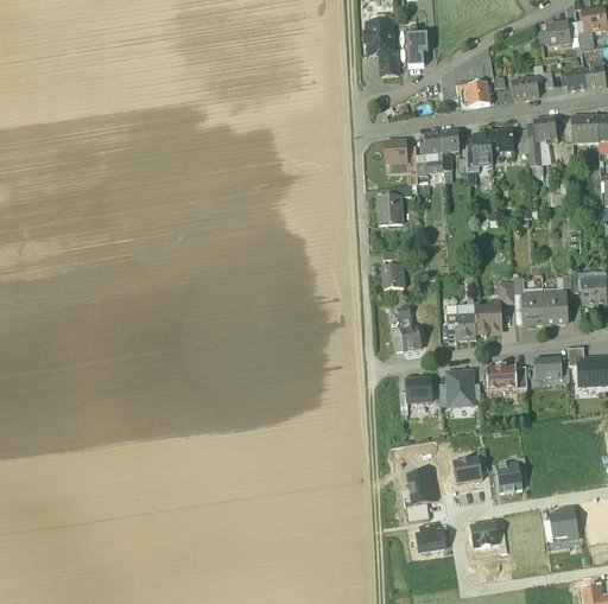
[(603,7),(582,10),(586,31),(591,31),(607,29),(603,7)]
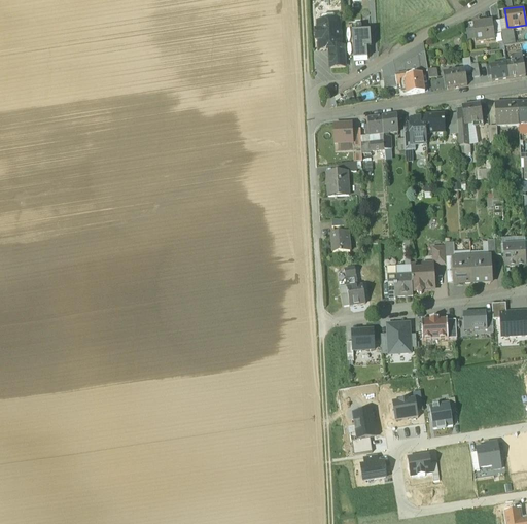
[(332,12),(322,12),(320,15),(320,19),(318,20),(318,28),(317,28),(316,29),(316,35),(318,37),(319,37),(320,46),(326,45),(328,44),(329,45),(330,49),(344,48),(344,44),(341,44),(339,18),(336,19),(335,14),(332,12)]
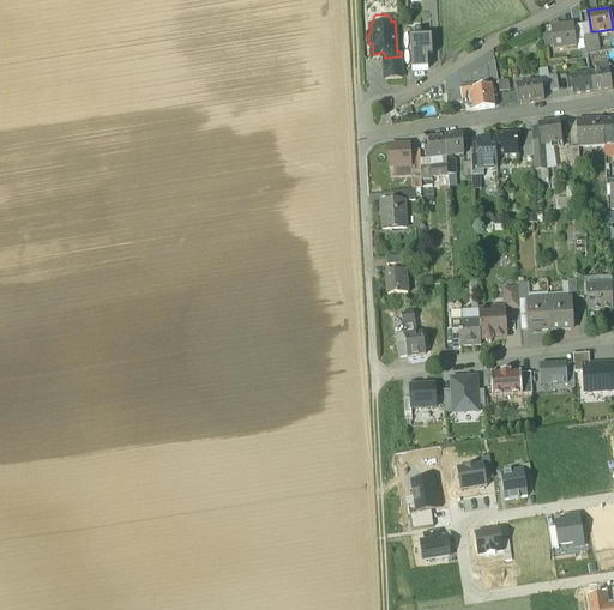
[(573,22),(551,25),(552,30),(554,42),(554,46),(577,43),(573,23),(573,22)]
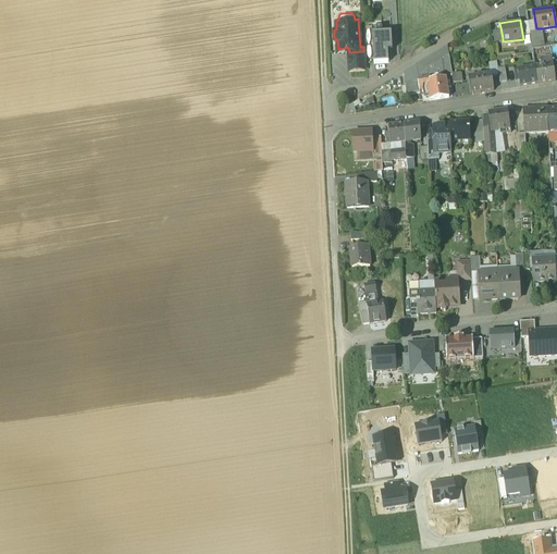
[(529,20),(520,21),(522,34),(530,33),(530,29),(529,20)]
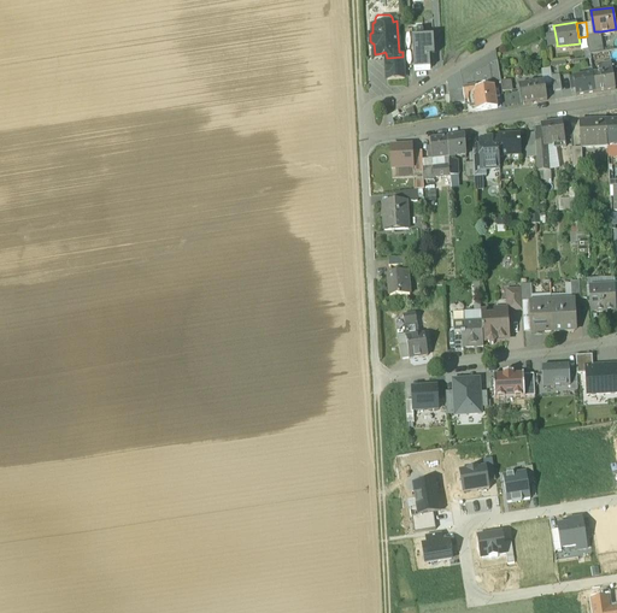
[(551,31),(546,33),(547,43),(557,42),(554,30),(551,31)]
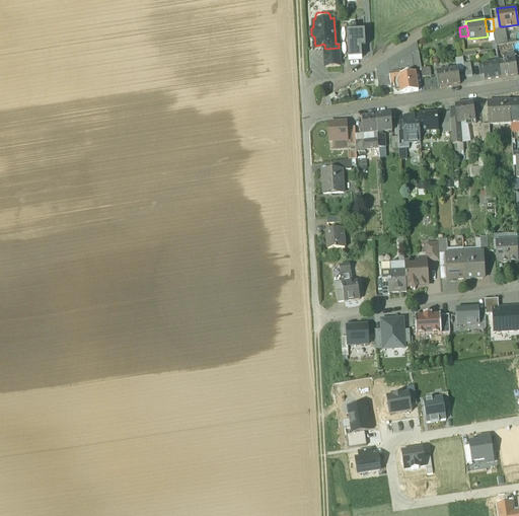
[(494,30),(496,40),(496,43),(507,42),(505,26),(500,26),(494,27),(494,30)]
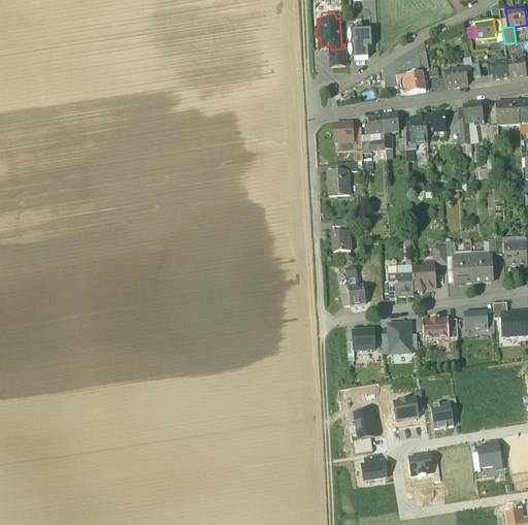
[(370,29),(353,30),(355,57),(369,56),(368,44),(372,44),(370,29)]
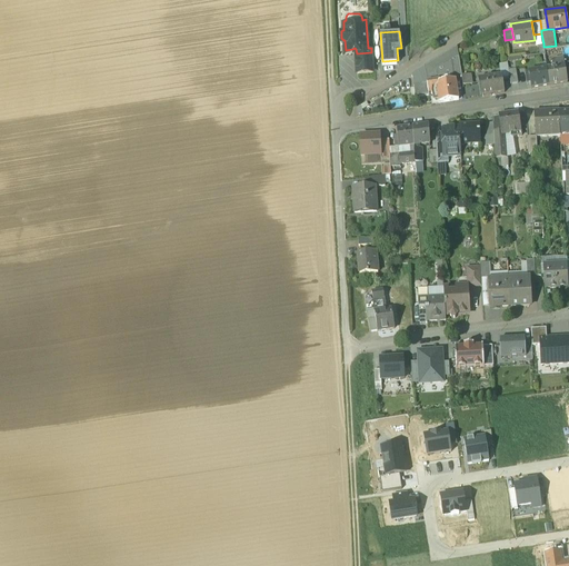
[(457,43),(450,47),(452,61),(460,60),(457,43)]
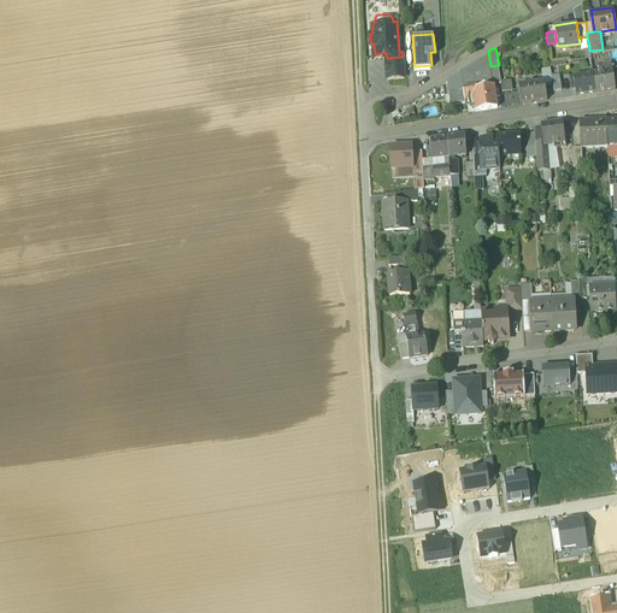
[(488,51),(460,69),(463,87),(474,84),(474,80),(492,77),(491,66),(488,51)]
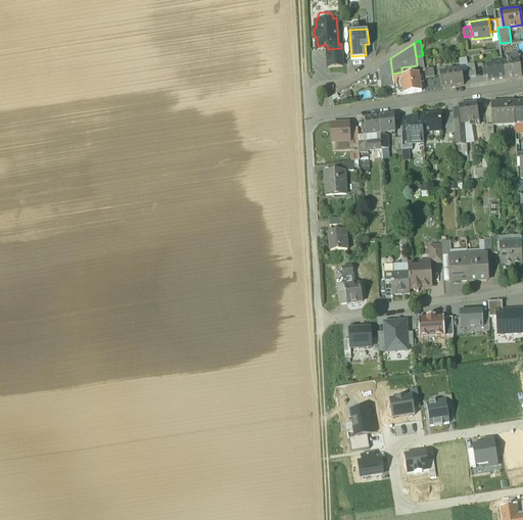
[(495,48),(486,49),(487,55),(502,54),(501,49),(501,47),(495,48)]
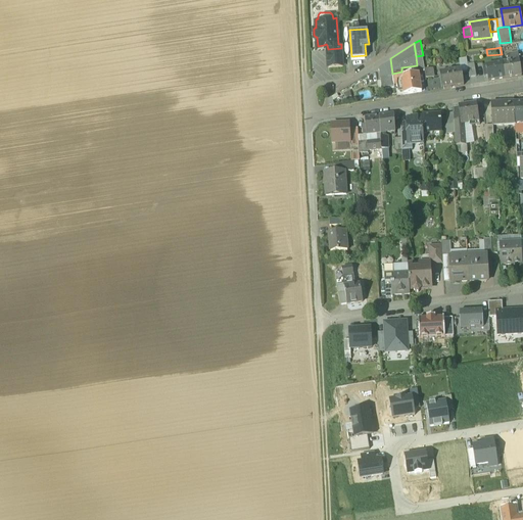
[(341,48),(328,49),(328,63),(342,62),(341,48)]
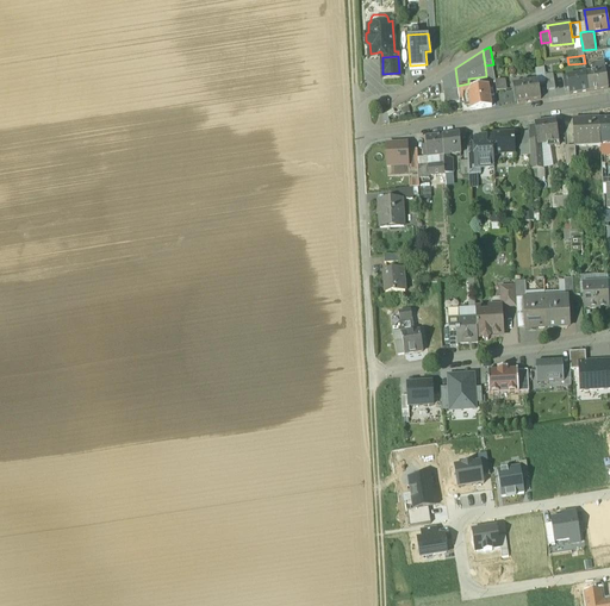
[(493,64),(485,66),(486,76),(487,80),(496,79),(493,64)]
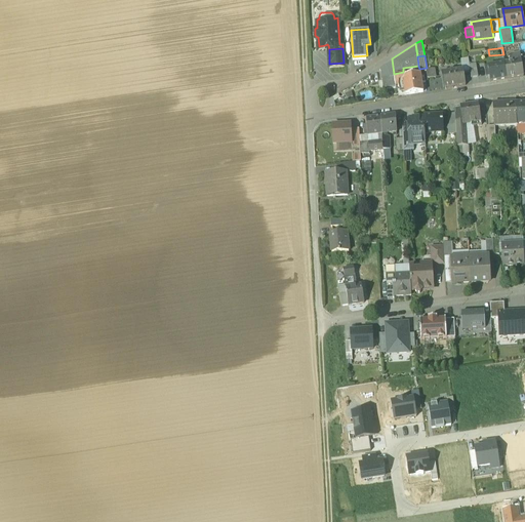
[(463,67),(463,70),(470,69),(469,63),(468,55),(461,57),(462,67),(463,67)]
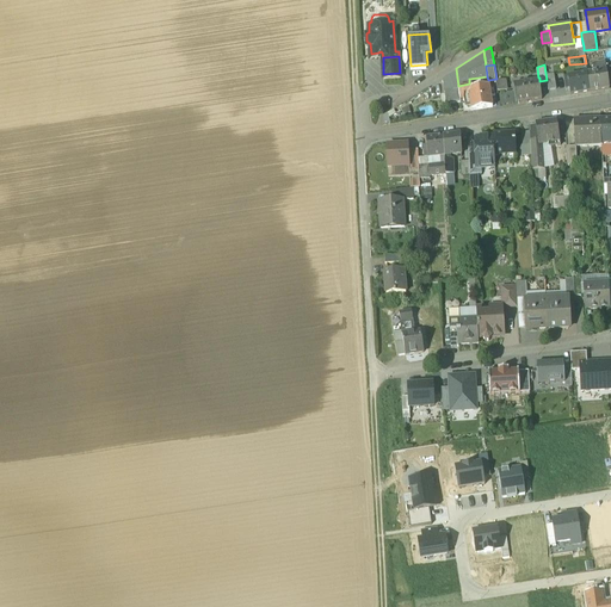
[(596,69),(587,70),(590,88),(610,86),(606,67),(596,69)]
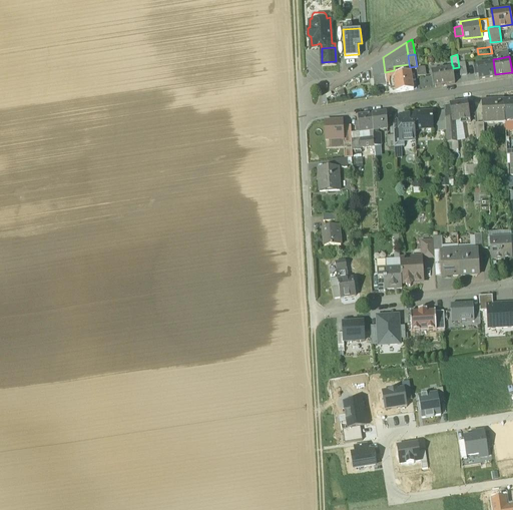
[(372,64),(373,73),(385,72),(383,57),(372,64)]
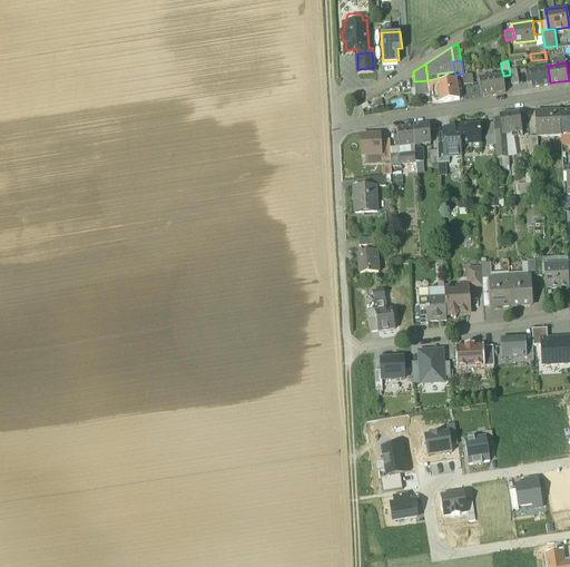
[(548,66),(530,69),(530,72),(527,72),(528,79),(531,79),(532,86),(550,82),(548,66)]
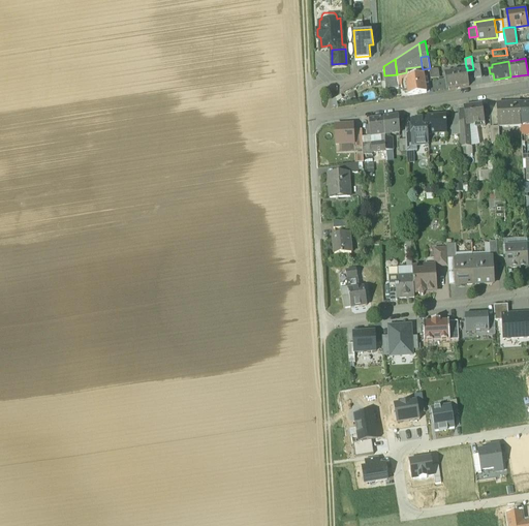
[(479,62),(472,63),(473,69),(474,75),(481,74),(479,62)]
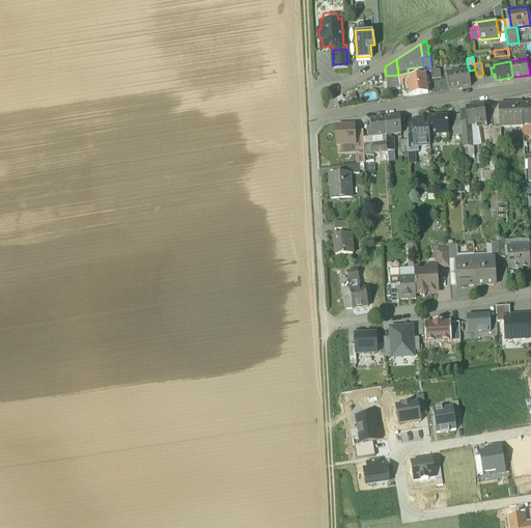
[(440,66),(431,68),(432,77),(441,76),(440,66)]
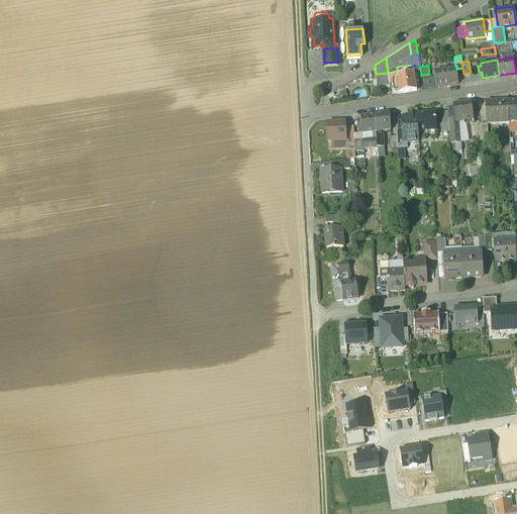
[(455,66),(434,69),(437,85),(458,82),(456,69),(456,66),(455,66)]
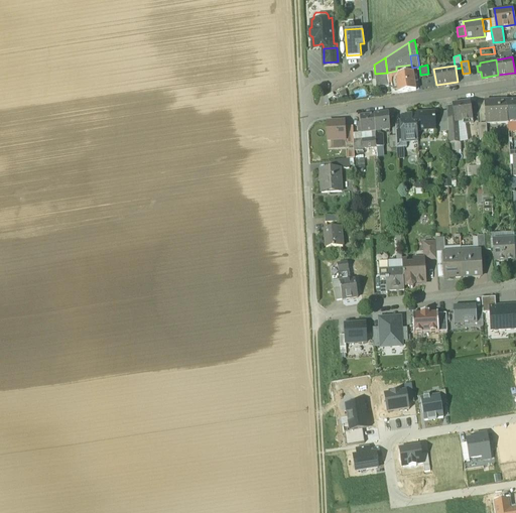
[(396,71),(387,73),(388,80),(392,79),(393,87),(397,86),(398,91),(416,88),(413,70),(408,71),(407,69),(396,71)]
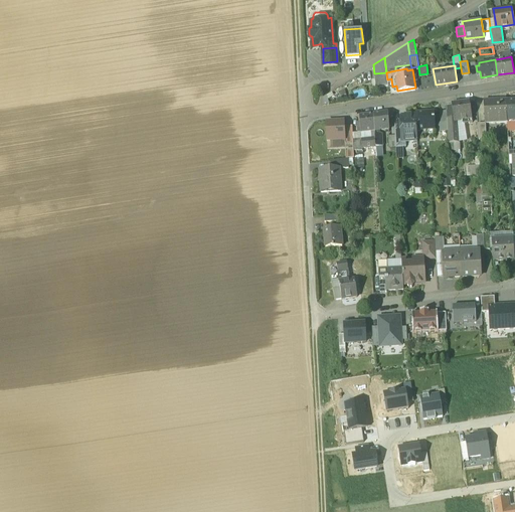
[(386,72),(374,73),(376,84),(387,82),(387,79),(386,72)]
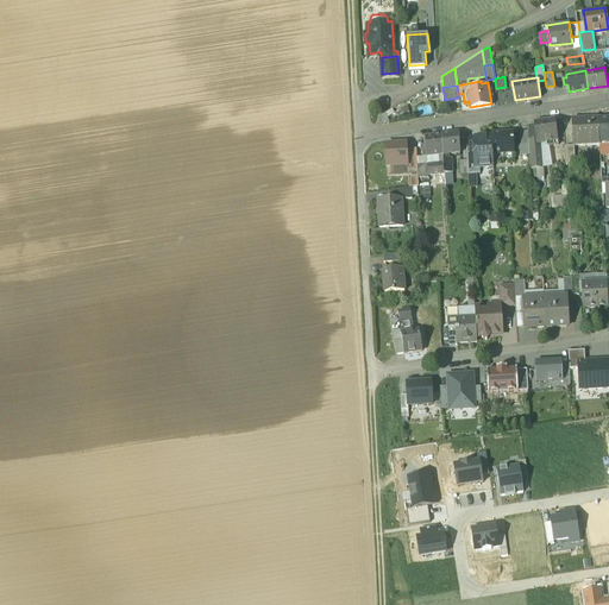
[(608,117),(598,118),(600,143),(600,144),(608,143),(608,117)]
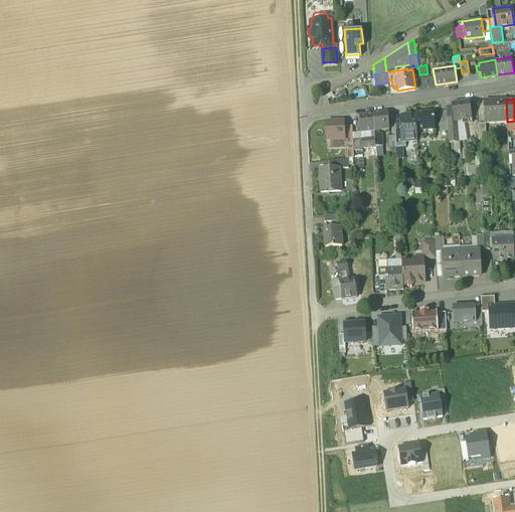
[(469,100),(452,102),(452,104),(454,116),(454,120),(458,119),(469,118),(469,121),(473,120),(469,100)]
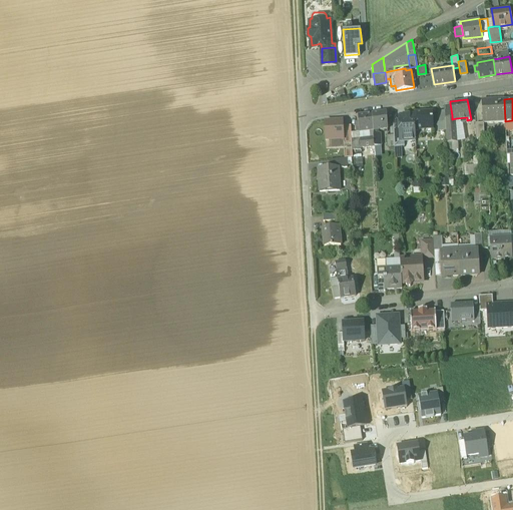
[(504,99),(482,100),(483,121),(476,121),(476,124),(484,123),(484,121),(505,120),(504,99)]
